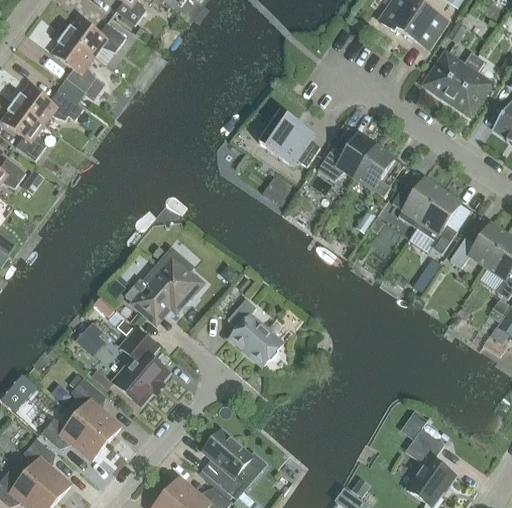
[(121,0),(122,1),(115,10),(134,25),(145,10),(138,0),(121,0)]
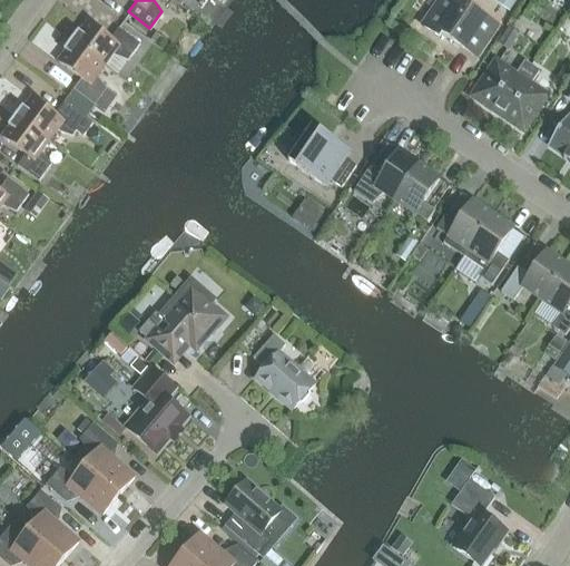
[(459,3),(454,0),(435,0),(421,22),(439,35),(441,30),(477,55),(498,23),(463,0),(461,0),(459,3)]
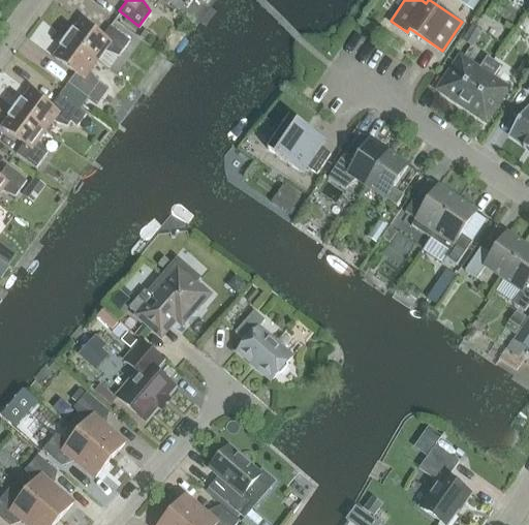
[(460,0),(472,8),(477,0),(460,0)]
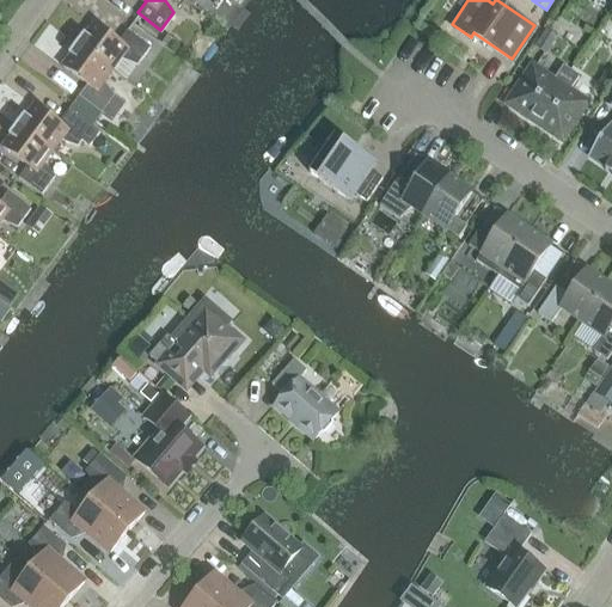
[(75,41),(112,67),(121,56),(136,62),(150,44),(127,28),(118,38),(92,20),(85,31),(84,30),(75,41)]
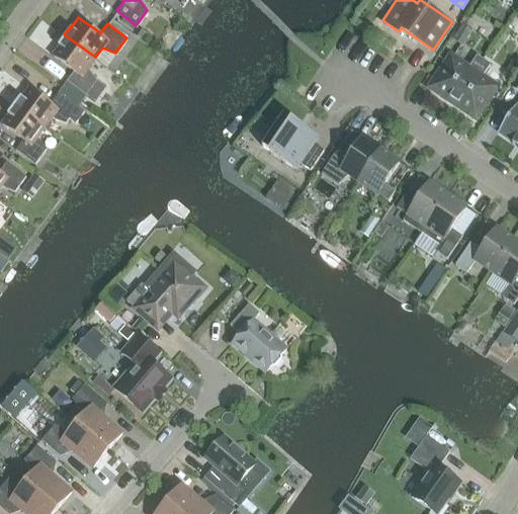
[(461,44),(471,28),(462,21),(451,37),(461,44)]
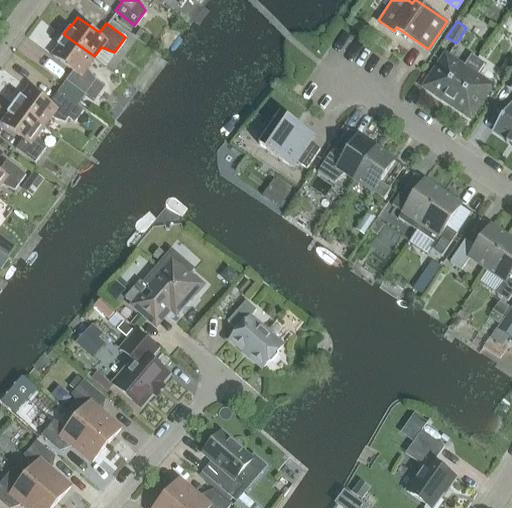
[(143,40),(148,33),(140,26),(135,33),(143,40)]
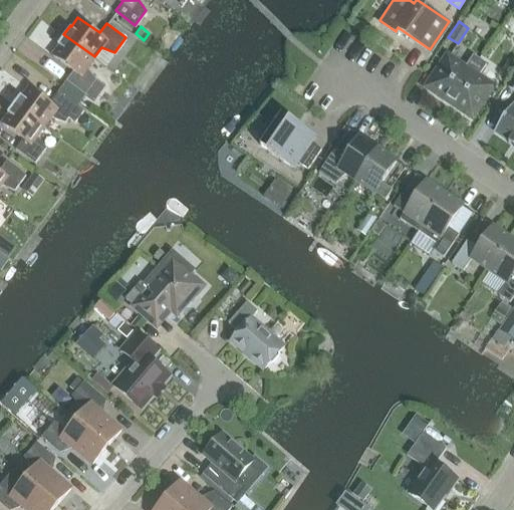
[(86,66),(94,56),(63,34),(57,43),(58,43),(51,53),(72,68),(65,78),(85,92),(95,77),(86,66)]
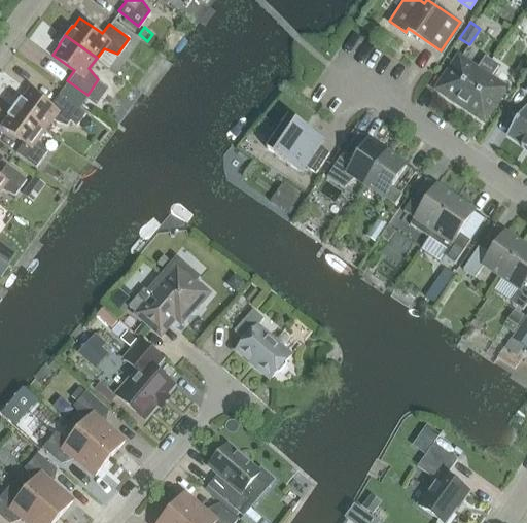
[(489,76),(498,63),(485,54),(476,67),(458,55),(437,86),(484,117),(504,86),(489,76)]
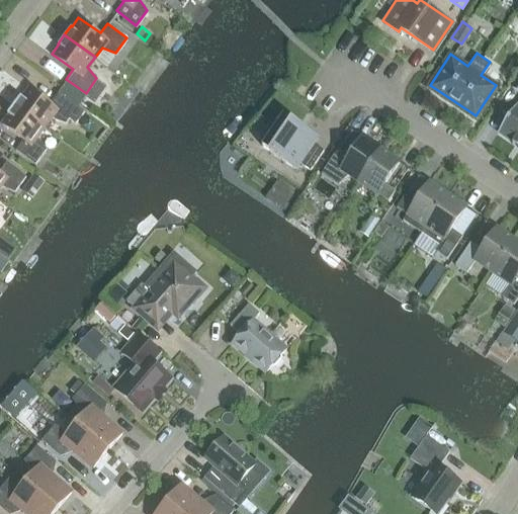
[(503,72),(512,78),(517,68),(517,61),(512,58),(503,72)]
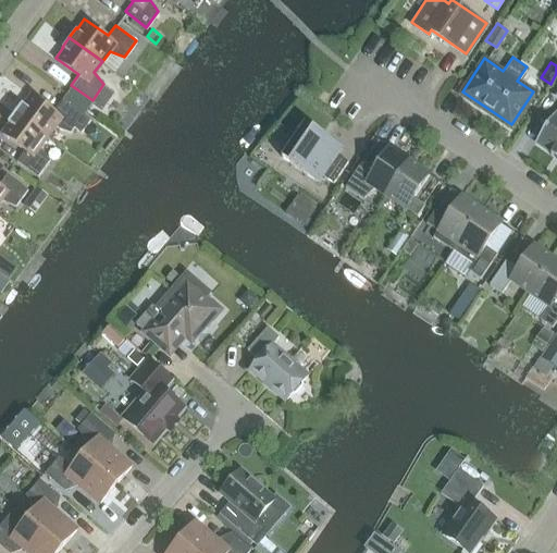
[(14,110),(48,135),(56,124),(70,131),(74,125),(81,131),(90,118),(62,97),(53,109),(29,91),(23,102),(22,101),(14,110)]
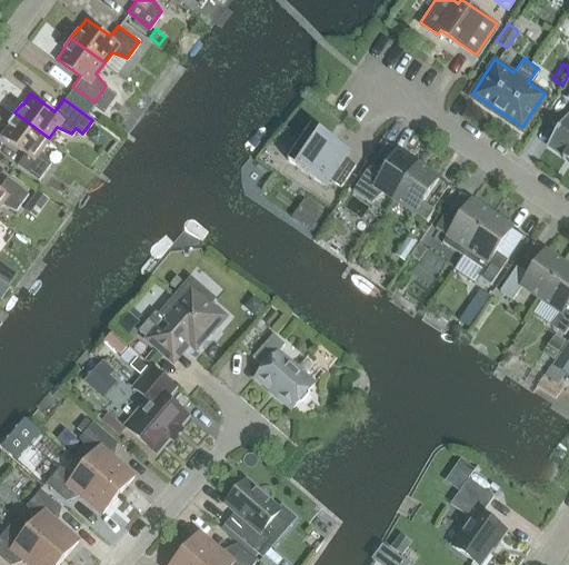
[(40,149),(49,138),(15,112),(8,122),(9,124),(1,134),(25,151),(17,162),(38,178),(50,161),(40,149)]
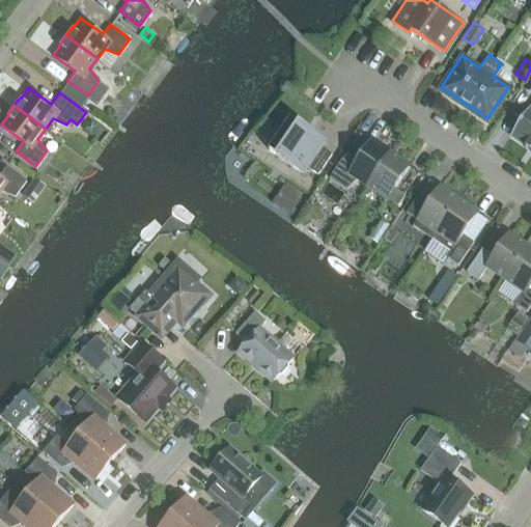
[(530,106),(529,105),(509,133),(530,146),(530,106)]
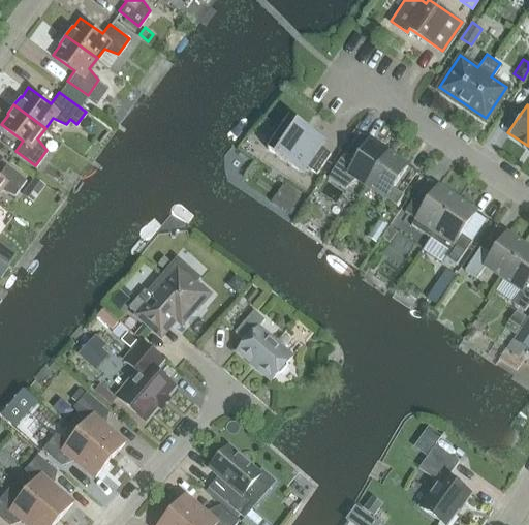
[(316,172),(330,151),(320,145),(324,137),(288,114),(267,146),(302,171),(306,164),(316,172)]
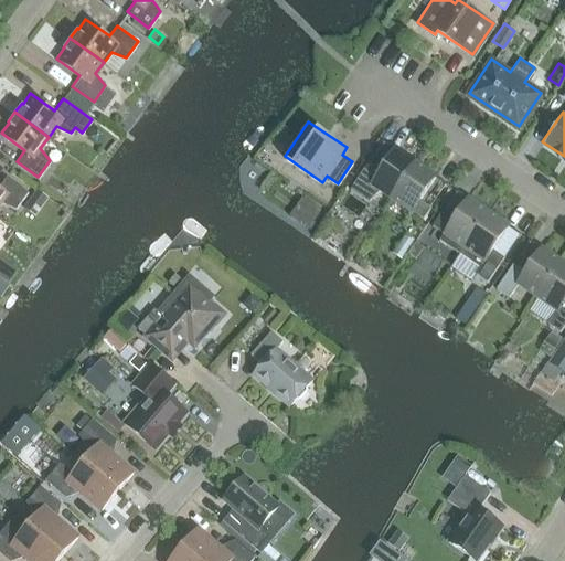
[(391,196),(415,160),(394,146),(379,170),(366,162),(350,188),(368,200),(380,188),(391,196)]
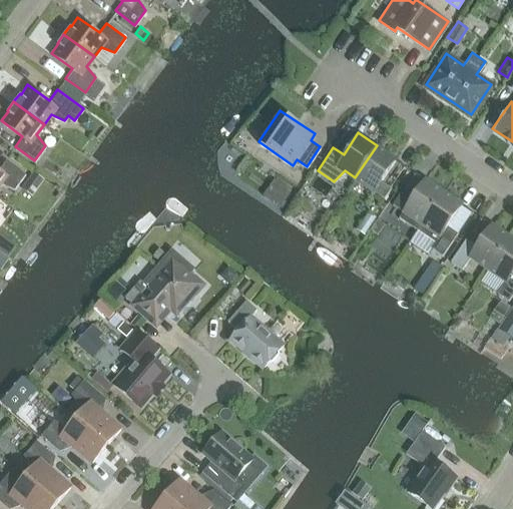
[(377,145),(355,177),(384,197),(391,186),(381,179),(395,158),(377,145)]
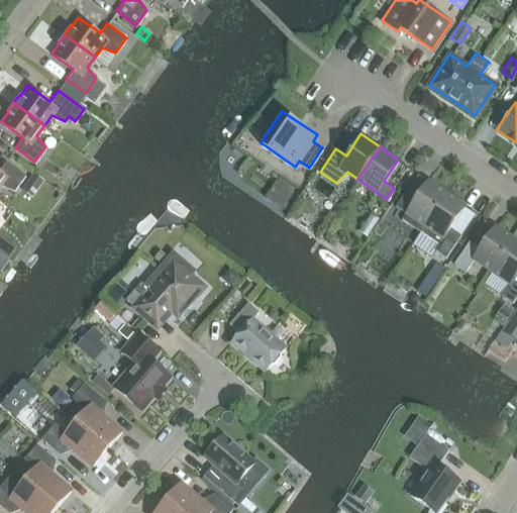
[(0,184),(1,184),(14,189),(25,174),(6,160),(0,167),(0,184)]
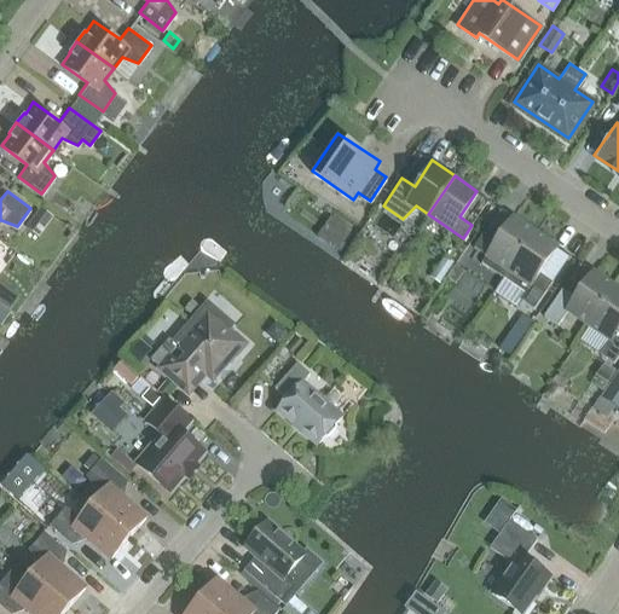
[(39,233),(53,213),(40,203),(25,224),(39,233)]
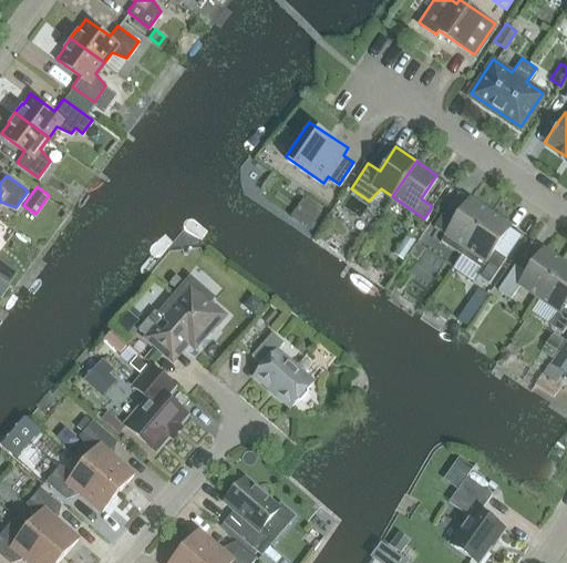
[(461,253),(490,211),(468,196),(453,221),(441,213),(433,224),(445,232),(441,238),(461,253)]
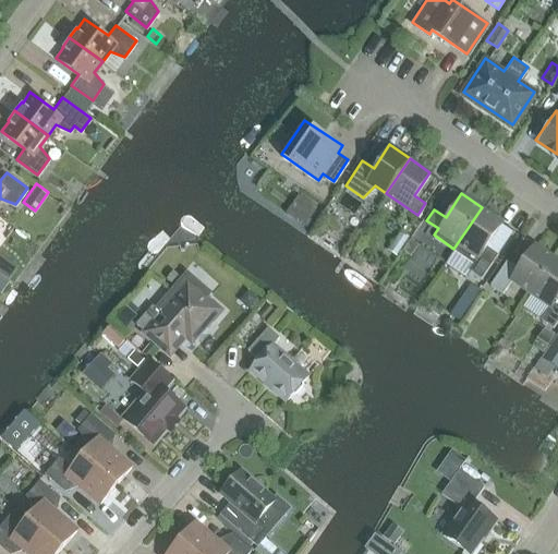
[(482,207),(453,249),(473,262),(469,268),(481,277),(497,252),(486,244),(502,221),(482,207)]
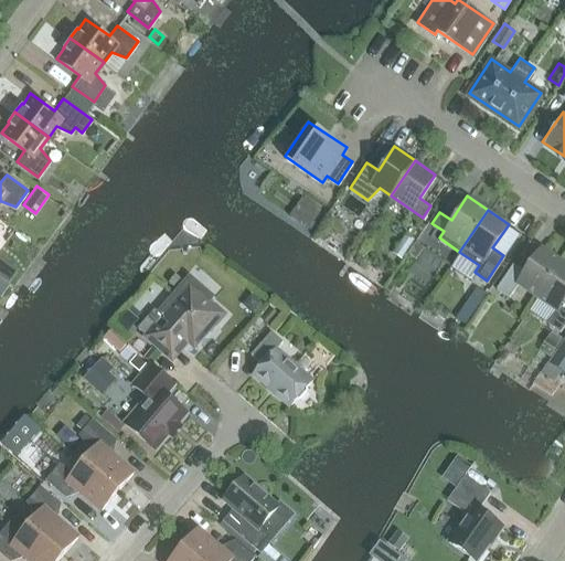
[(395,245),(404,252),(413,237),(404,232),(395,245)]
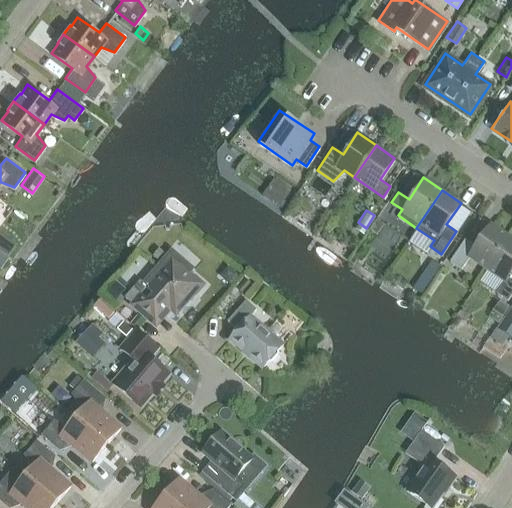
[(486,267),(508,235),(490,222),(475,244),(465,237),(449,259),(461,267),(469,255),(486,267)]
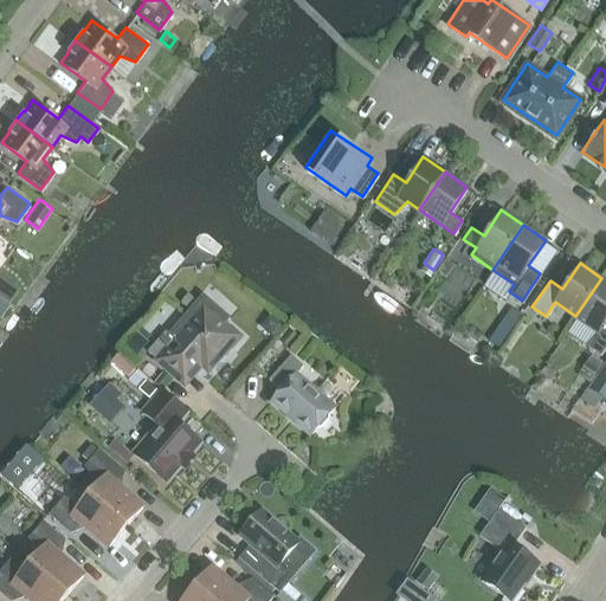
[(605,280),(601,278),(575,316),(597,330),(587,344),(600,354),(605,344),(605,280)]
